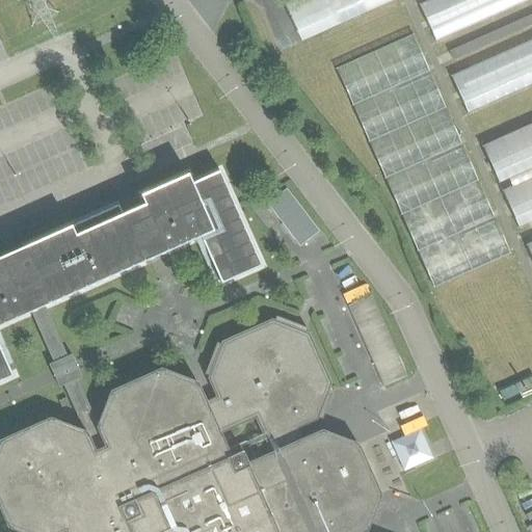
[(396,0),(295,0),(284,5),(300,43),(397,1),(396,0)]
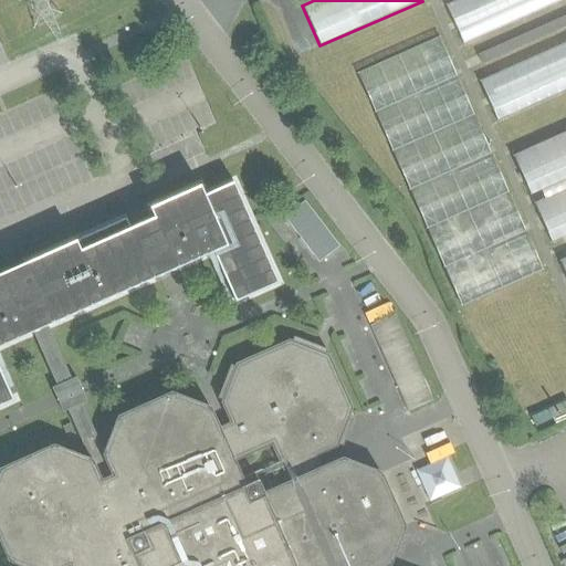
[(458,0),(444,6),(454,29),(462,45),(563,0),(458,0)]
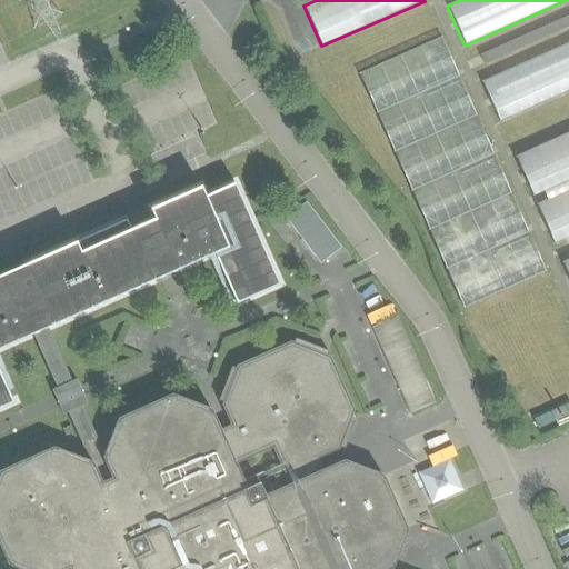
[(568,11),(477,53),(482,66),(568,26),(568,11)]
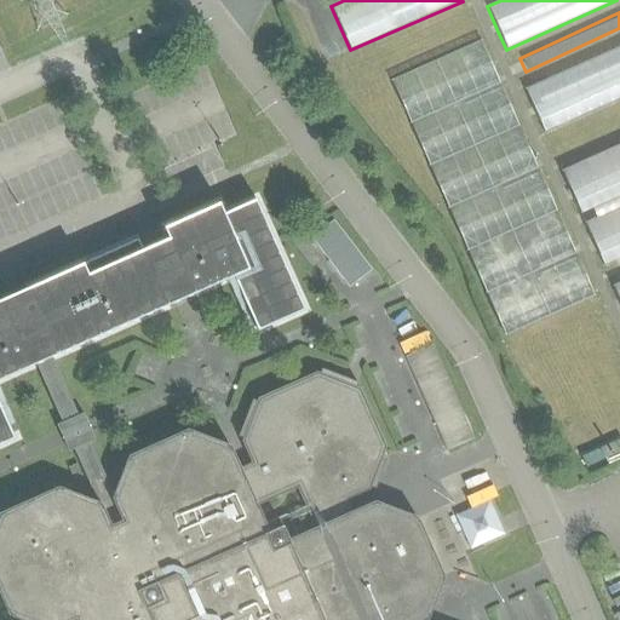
[(592,297),(572,250),(478,41),(390,80),(504,336),(592,297)]
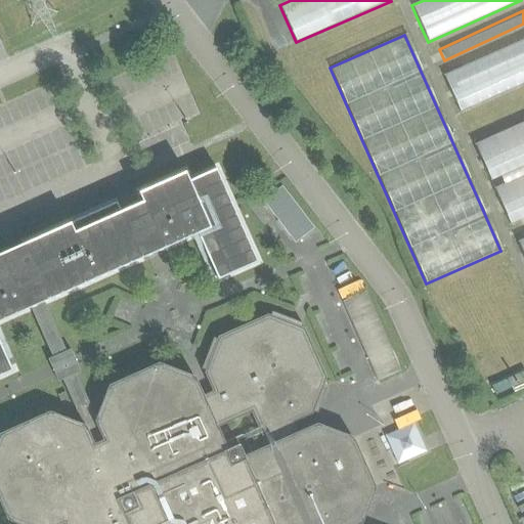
[(523,39),(443,76),(452,97),(460,112),(523,82),(523,39)]
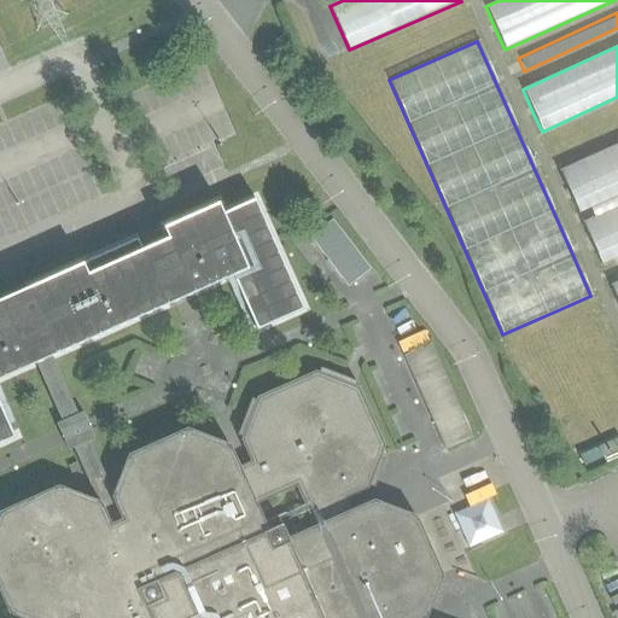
[(617,145),(559,172),(578,214),(589,209),(594,217),(582,222),(601,264),(617,257),(617,145)]
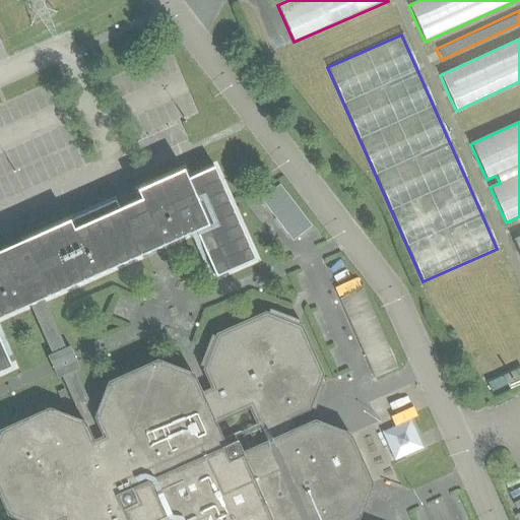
[(354,519),(358,519),(371,484),(349,435),(314,421),(295,430),(289,419),(309,411),(308,409),(309,408),(313,410),(325,380),(320,378),(321,377),(300,326),(299,327),(298,326),(299,322),(269,311),(267,315),(265,314),(265,313),(215,335),(215,336),(215,337),(211,336),(200,366),(204,368),(203,370),(202,370),(211,389),(201,394),(192,375),(156,362),(108,383),(94,417),(73,372),(78,369),(69,346),(64,349),(39,293),(43,290),(47,298),(139,257),(135,249),(157,240),(160,247),(195,232),(215,277),(254,260),(213,168),(186,180),(183,171),(136,192),(139,200),(118,210),(114,201),(0,251),(0,373),(11,368),(0,342),(0,318),(24,308),(21,300),(26,298),(52,354),(47,356),(56,379),(61,377),(81,423),(48,409),(0,431),(0,500),(7,517),(15,519),(354,519)]
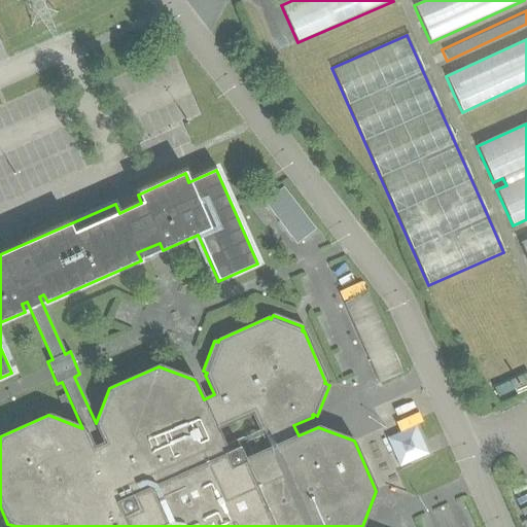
[(283,187),(262,202),(295,245),(315,230),(283,187)]
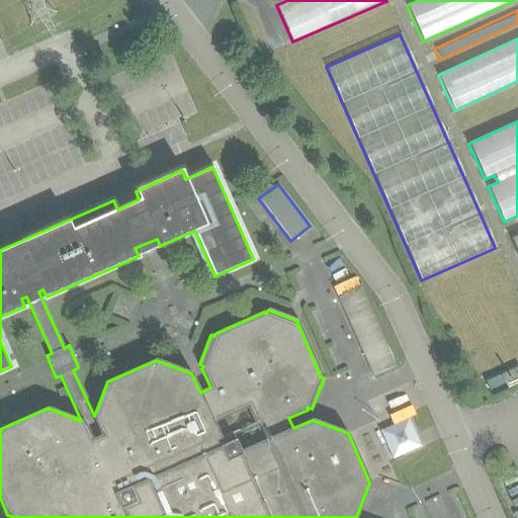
[(338,298),(373,376),(395,367),(360,288),(338,298)]
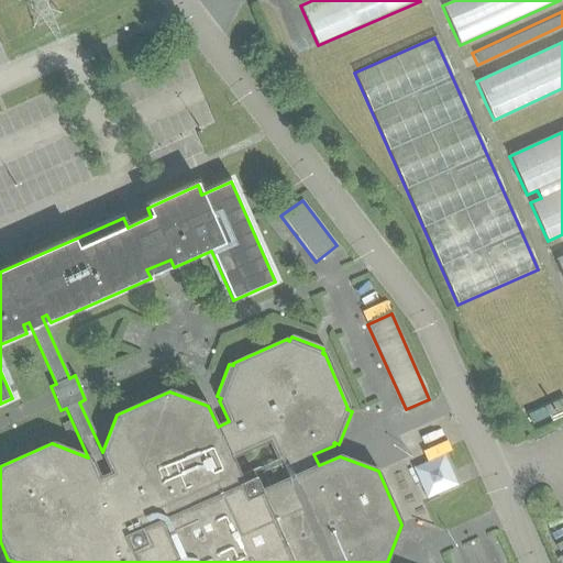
[(412,468),(427,499),(457,486),(443,455),(412,468)]
